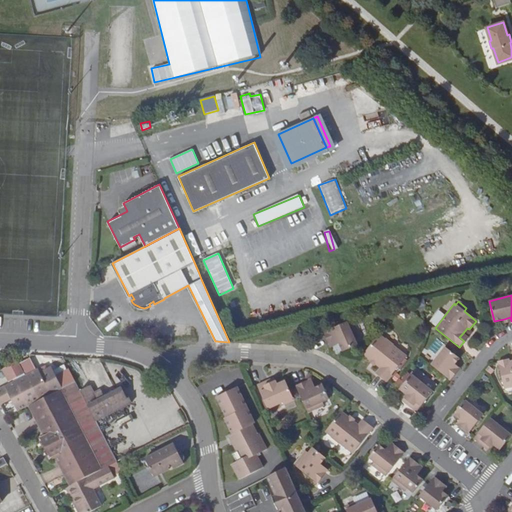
[(341,348),(358,340),(349,320),(327,329),(333,342),(337,340),(341,348)]
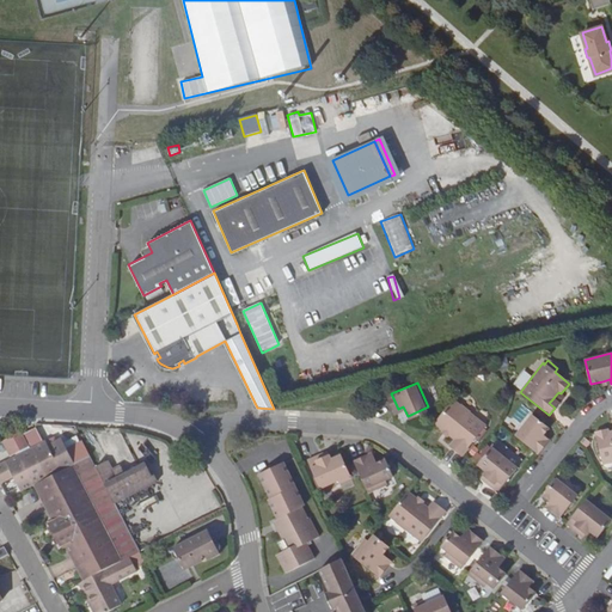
[(461,402),(454,396),(435,420),(444,427),(448,430),(456,436),(450,442),(463,452),(487,423),(471,410),(472,409),(463,401),(461,402)]
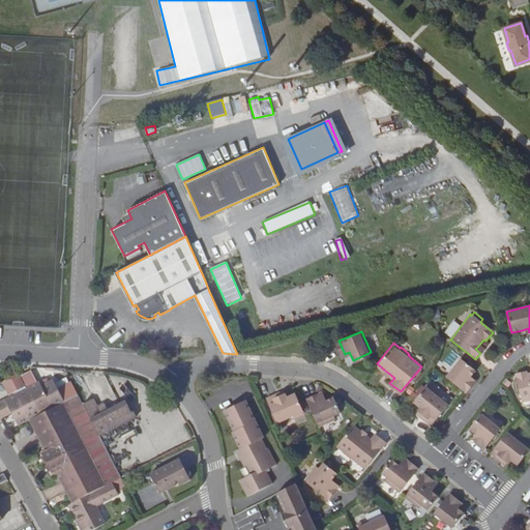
[(465,393),(470,387),(467,384),(471,379),(478,371),(462,357),(445,378),(465,393)]
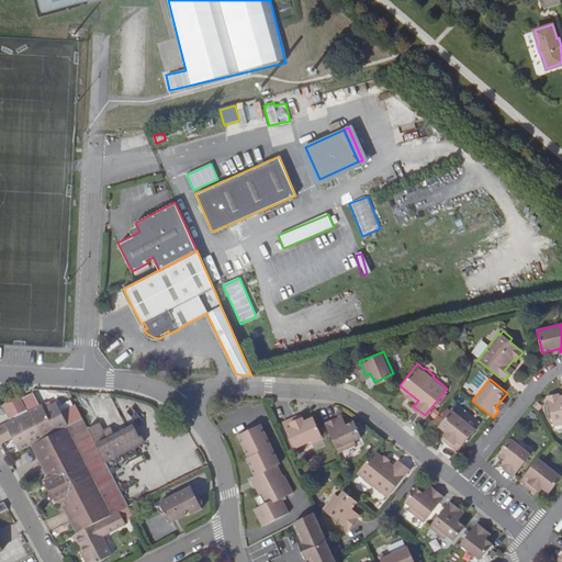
[(82,417),(76,405),(63,412),(57,402),(51,406),(53,409),(46,413),(45,408),(43,405),(41,406),(33,391),(18,400),(24,411),(26,413),(6,424),(12,437),(20,450),(30,445),(64,427),(82,417)]
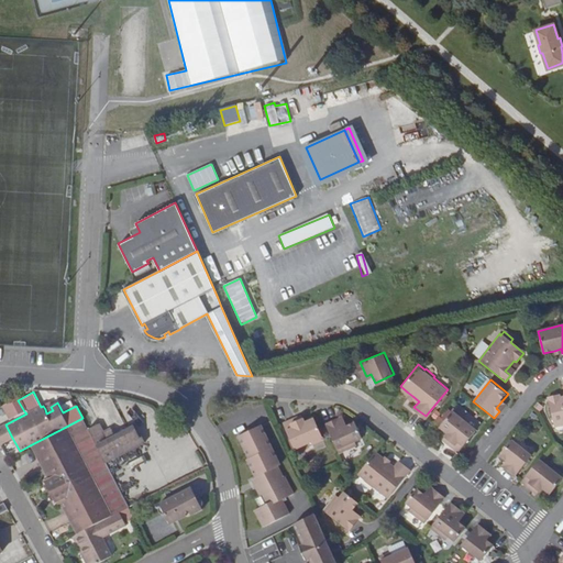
[(555,428),(562,424),(562,396),(560,397),(559,395),(548,397),(555,428)]
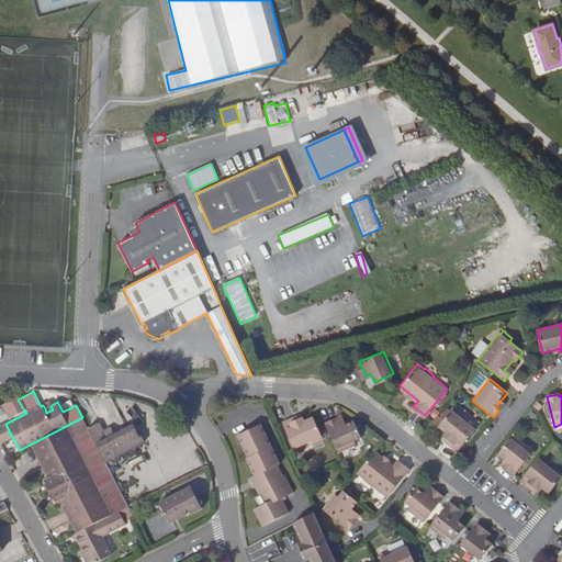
[(18,400),(1,405),(9,418),(24,411),(18,400)]
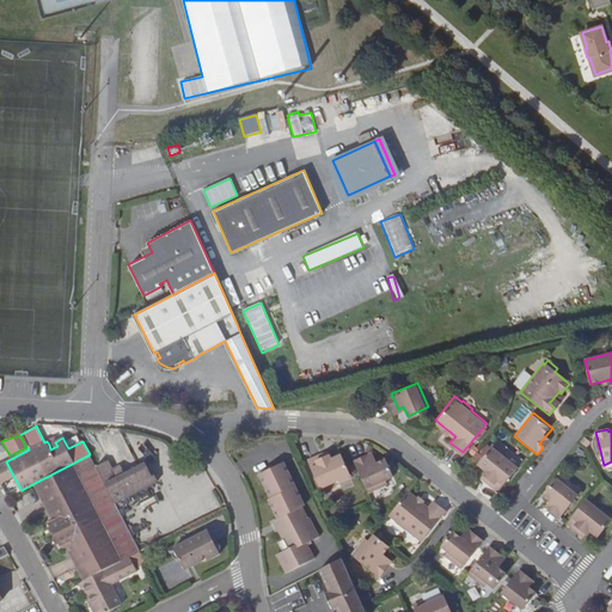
[(580,441),(586,447),(591,441),(583,436),(580,441)]
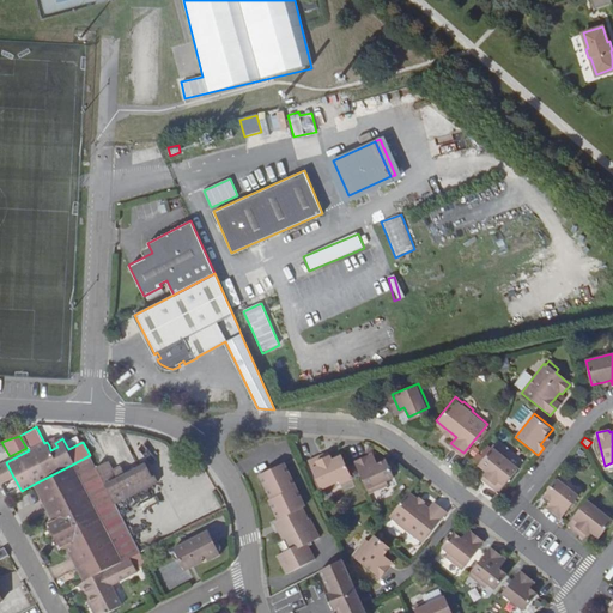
[(485,481),(483,484),(495,495),(515,471),(490,449),(474,467),(484,474),(480,478),(485,481)]
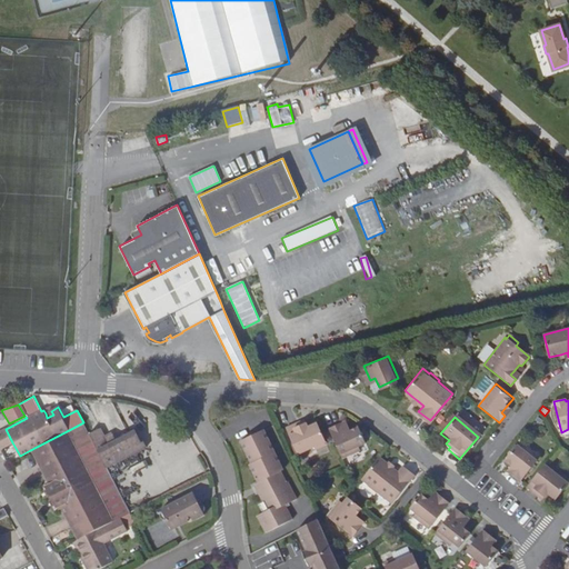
[(300,423),(299,420),(285,426),(296,452),(313,445),(315,447),(326,442),(316,421),(307,425),(305,421),(300,423)]
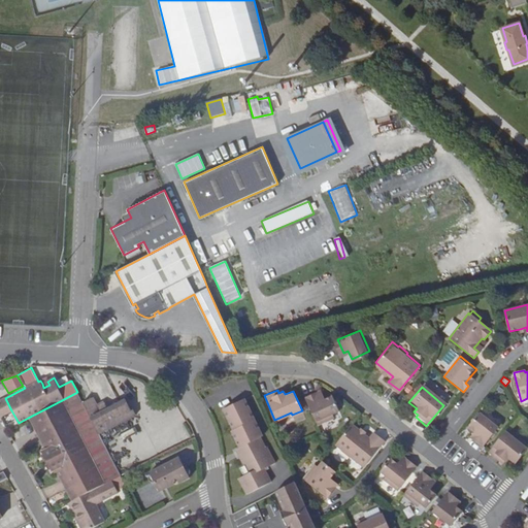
[(317,391),(304,396),(316,424),(333,416),(332,413),(338,409),(331,394),(324,397),(323,396),(320,397),(317,391)]
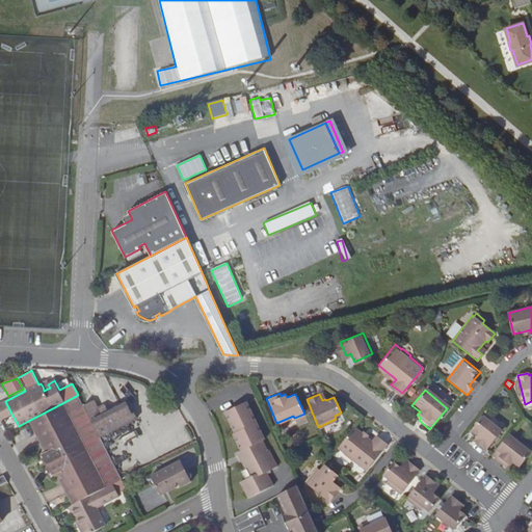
[(100,436),(138,417),(135,411),(133,411),(127,400),(109,409),(102,414),(98,406),(94,399),(83,405),(100,436)]
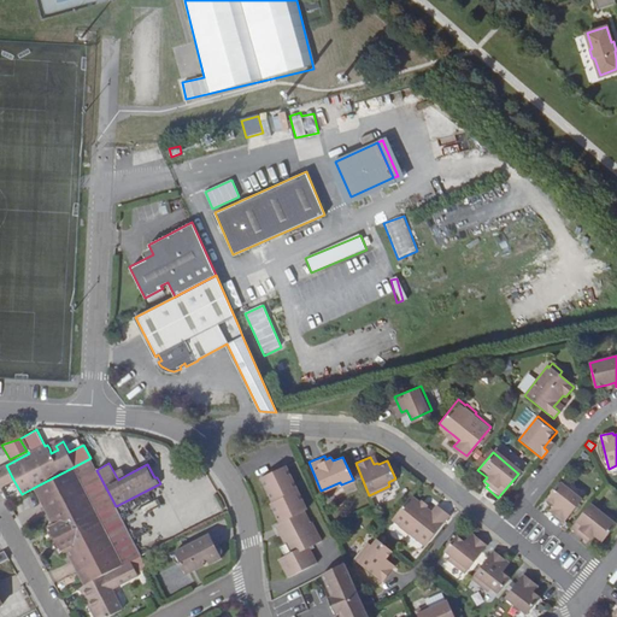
[(304,510),(307,507),(285,463),(259,476),(271,500),(269,501),(280,522),(304,510)]
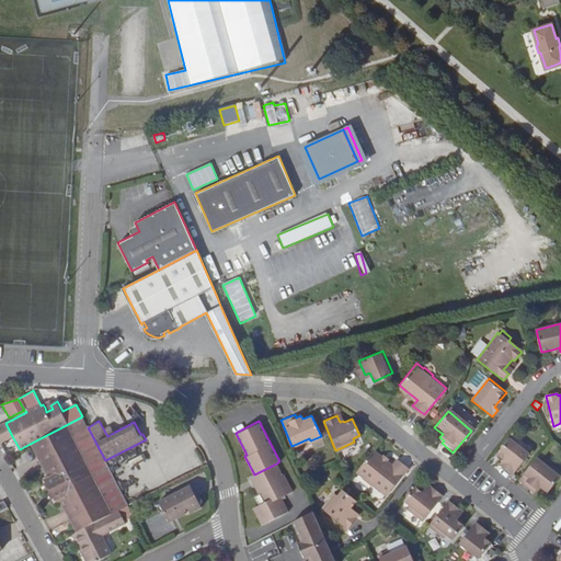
[(6,423),(0,425),(0,442),(12,436),(6,423)]
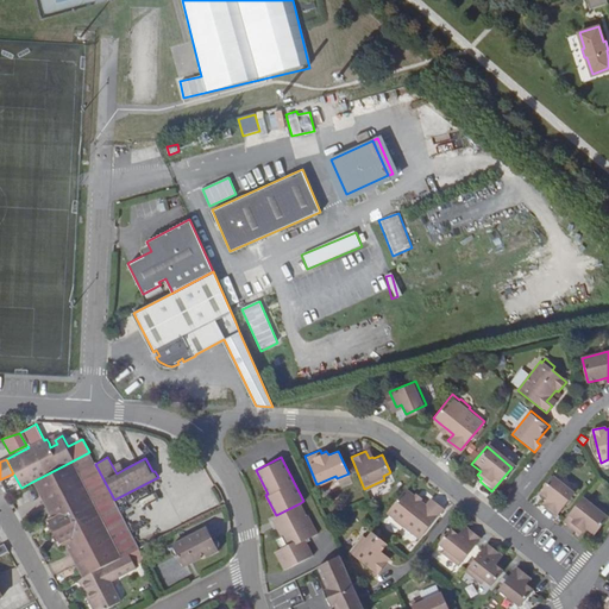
[(117,473),(125,469),(120,460),(112,465),(117,473)]
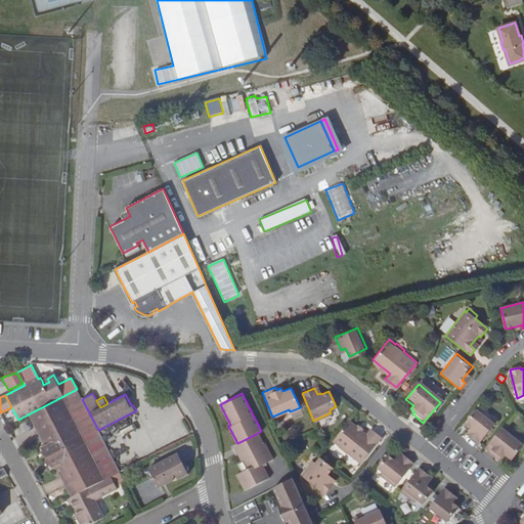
[(81,439),(59,398),(28,415),(44,446),(40,448),(45,457),(81,439)]
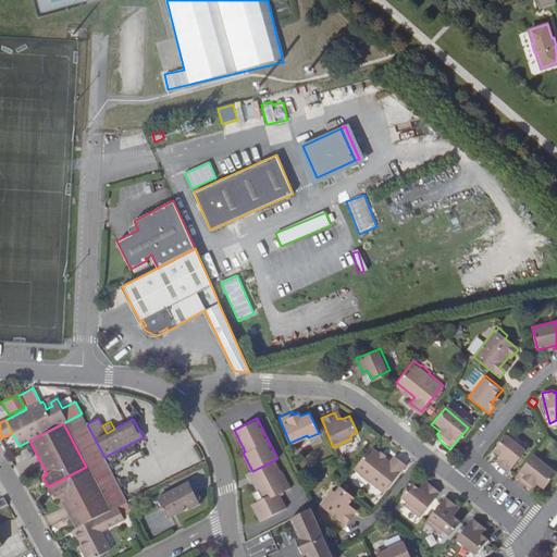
[(500,460),(498,462),(509,472),(525,453),(503,433),(491,447),(499,454),(496,457),(500,460)]
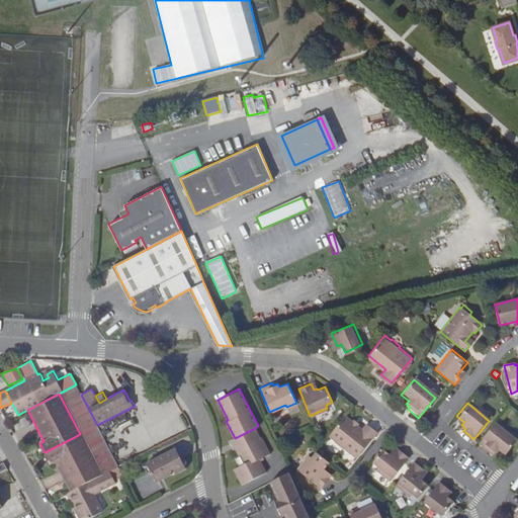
[(351,422),(344,416),(328,435),(334,440),(334,441),(342,447),(355,457),(376,432),(366,424),(361,429),(356,425),(351,422)]
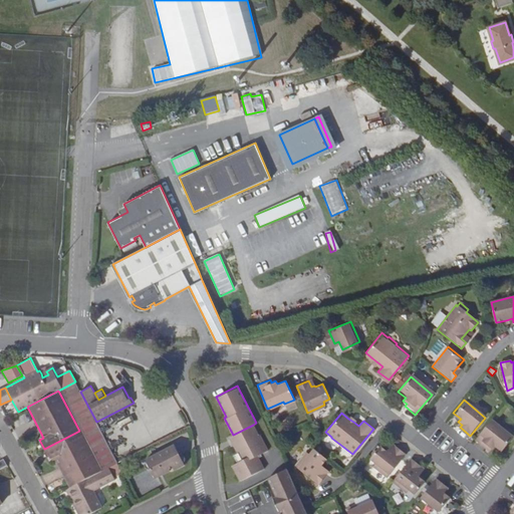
[(490,421),(475,440),(486,448),(488,446),(492,450),(494,446),(501,451),(506,445),(510,438),(490,421)]
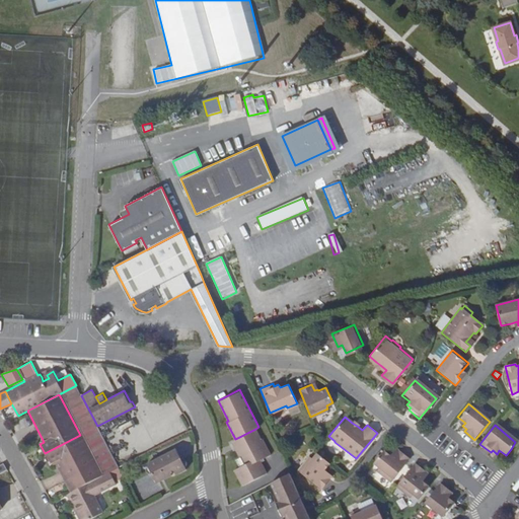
[(235,439),(232,441),(239,456),(243,463),(239,465),(233,468),(241,485),(266,471),(258,458),(269,452),(262,437),(260,438),(255,429),(235,439)]
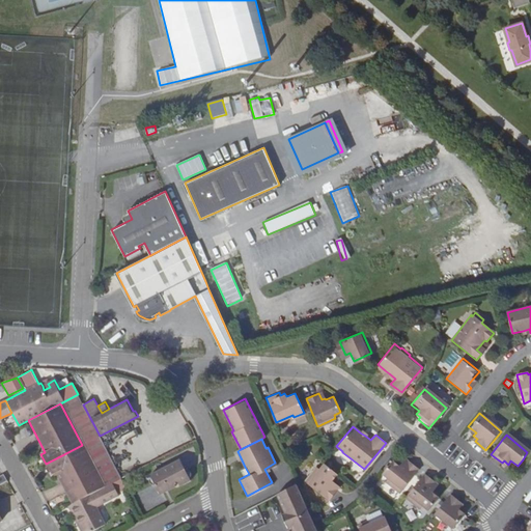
[(104,486),(82,445),(46,464),(51,473),(55,472),(72,503),(104,486)]
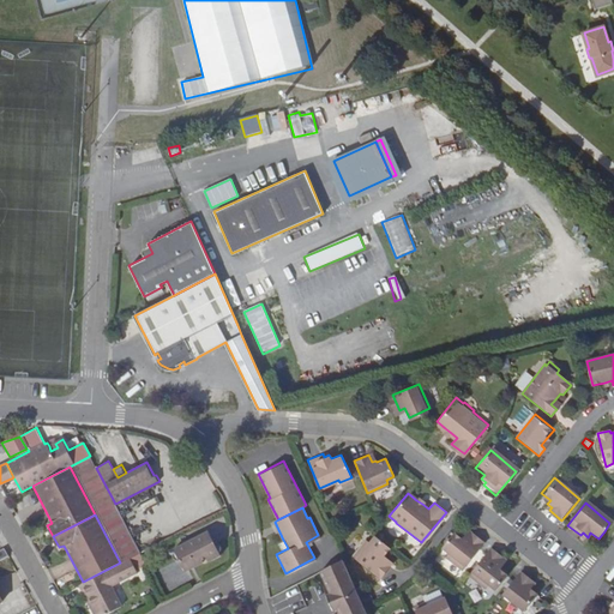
[(210,542),(205,533),(173,548),(174,551),(173,553),(173,554),(173,557),(173,558),(174,558),(180,561),(185,571),(204,561),(203,560),(206,558),(208,561),(221,554),(218,552),(220,551),(221,548),(221,547),(221,545),(220,545),(218,543),(214,542),(210,542)]
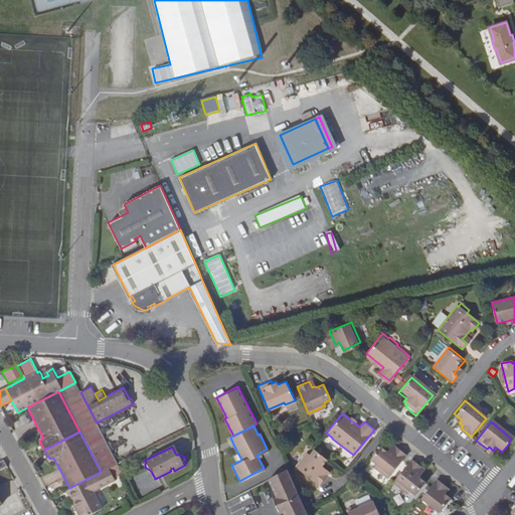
[(391,454),(387,451),(387,452),(380,447),(369,460),(375,464),(372,467),(386,479),(405,456),(395,448),(391,454)]
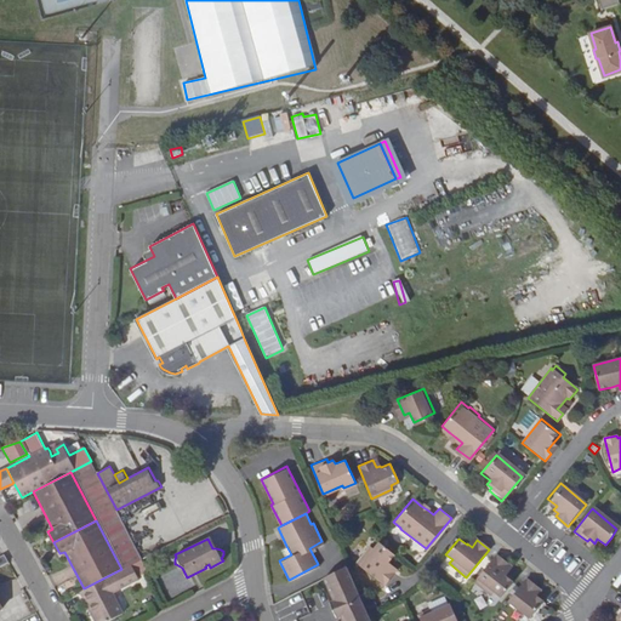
[(387,559),(393,553),(377,541),(372,547),(368,545),(355,560),(382,584),(393,571),(386,565),(389,562),(387,559)]
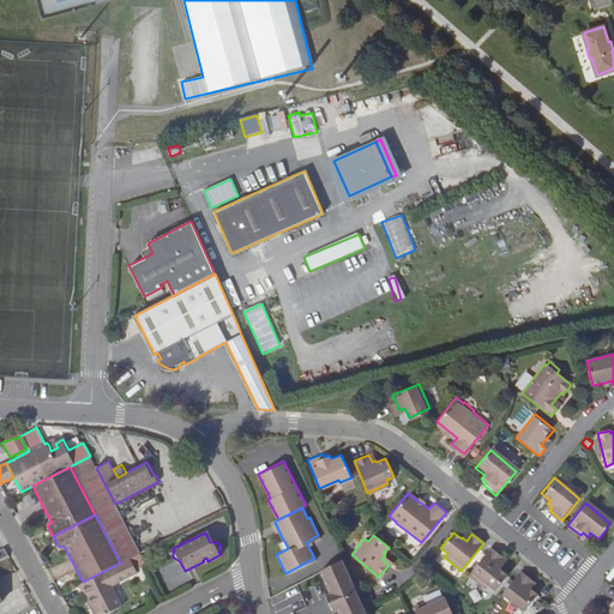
[(488,547),(467,575),(483,589),(486,585),(493,591),(505,576),(498,570),(499,567),(495,564),(501,558),(488,547)]
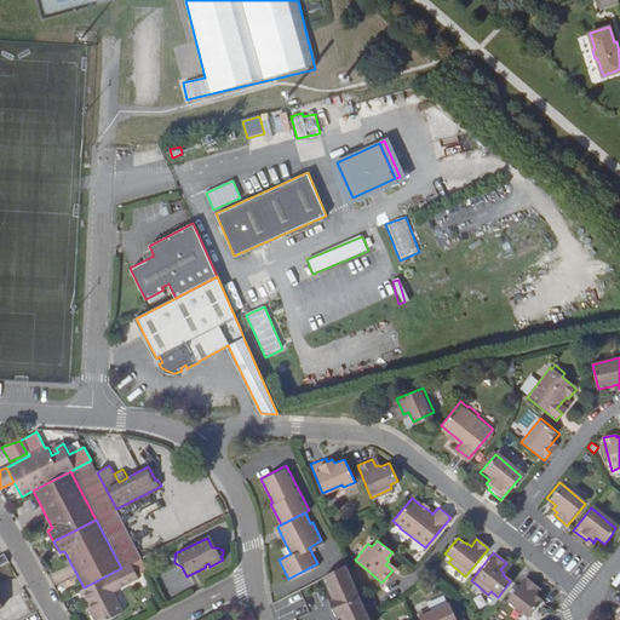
[(395,566),(389,561),(385,564),(392,570),(395,566)]
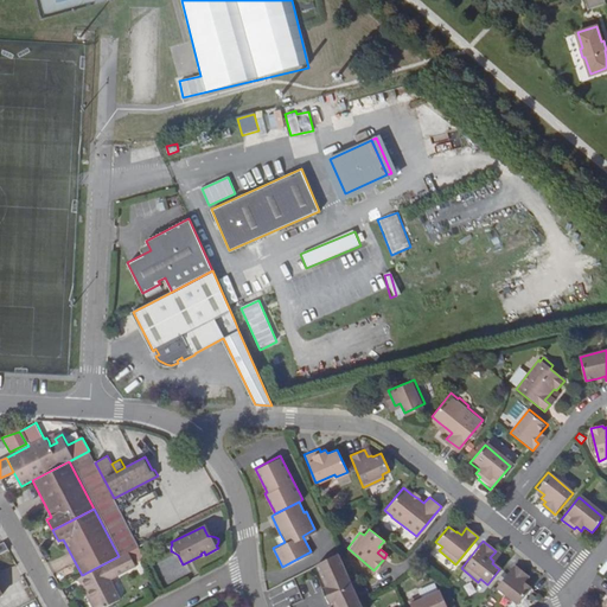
[(134,564),(128,551),(119,556),(82,575),(78,577),(83,588),(87,586),(97,606),(103,606),(120,600),(108,579),(134,564)]
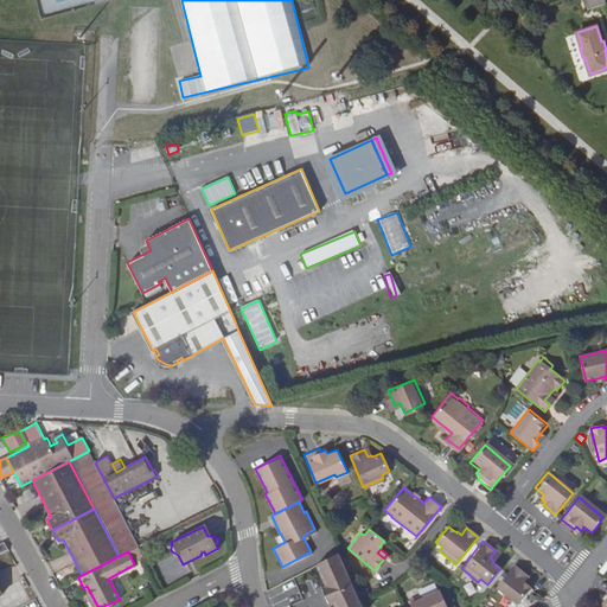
[(360,606),(358,598),(337,553),(310,566),(318,580),(321,577),(325,586),(321,587),(328,601),(332,599),(336,606),(333,606),(360,606)]
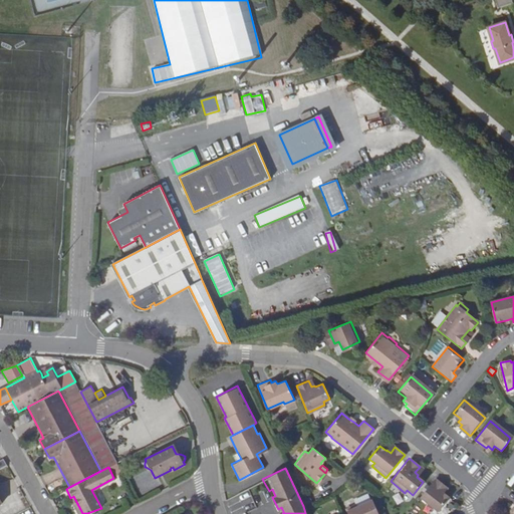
[(262,479),(235,493),(241,504),(269,491),(262,479)]
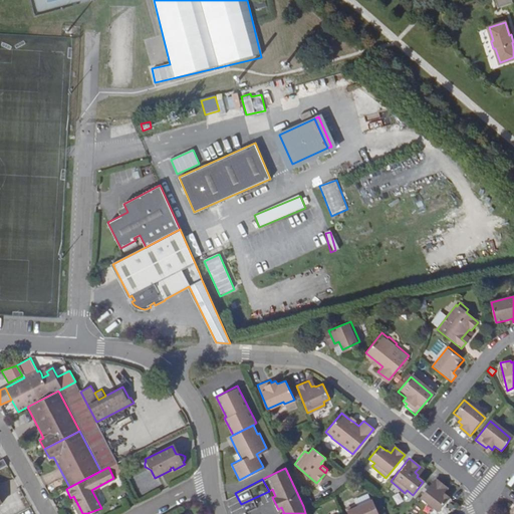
[(434,479),(418,499),(431,510),(430,512),(432,513),(442,513),(451,503),(445,498),(447,494),(444,491),(446,489),(434,479)]
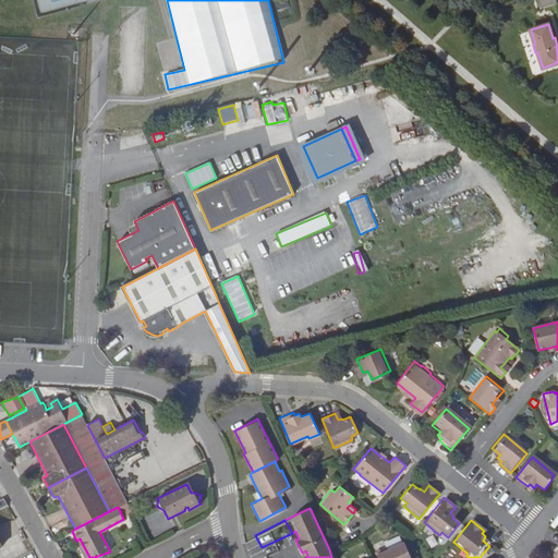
[(410,557),(402,537),(375,550),(377,557),(410,557)]
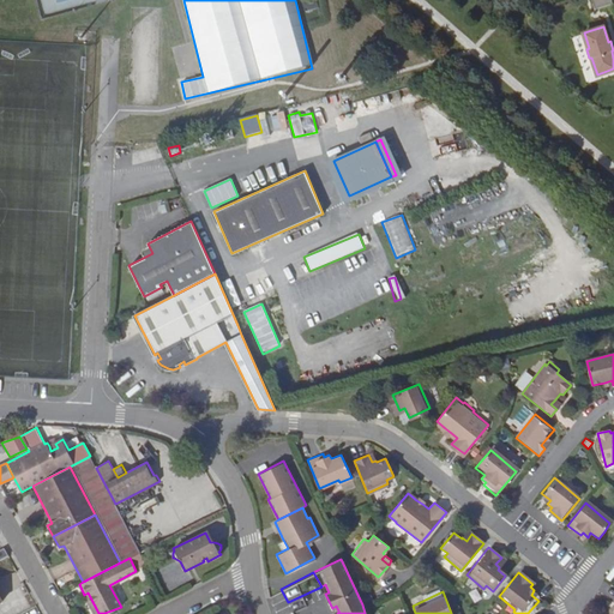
[(98,613),(88,593),(84,595),(94,613),(98,613)]
